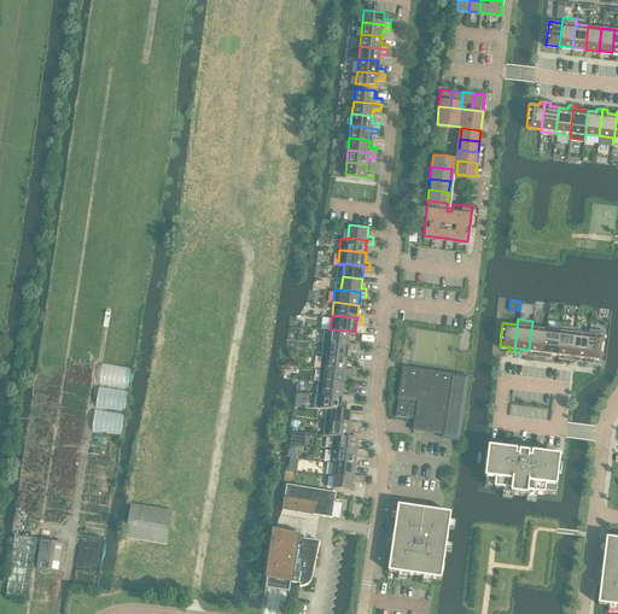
[(532,321),(529,350),(535,350),(538,351),(537,354),(543,355),(547,326),(546,326),(546,328),(532,327),(534,321),(532,321)]
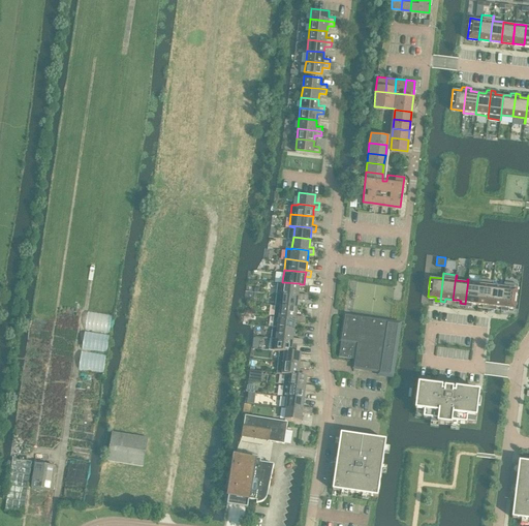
[(468,279),(465,304),(469,305),(470,302),(472,302),(477,303),(480,278),(479,278),(479,280),(468,279)]
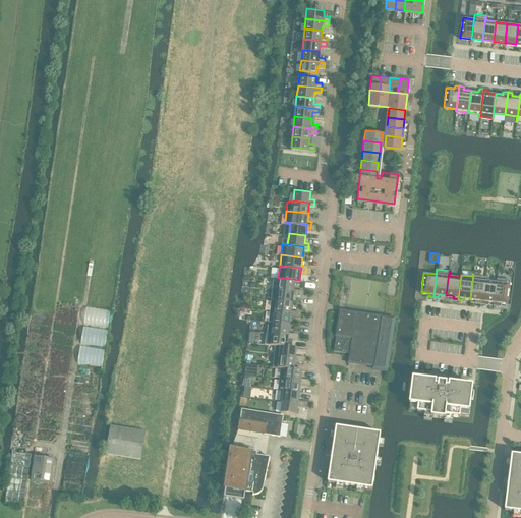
[(473,274),(470,298),(475,298),(477,299),(477,301),(482,302),(485,275),(473,274)]
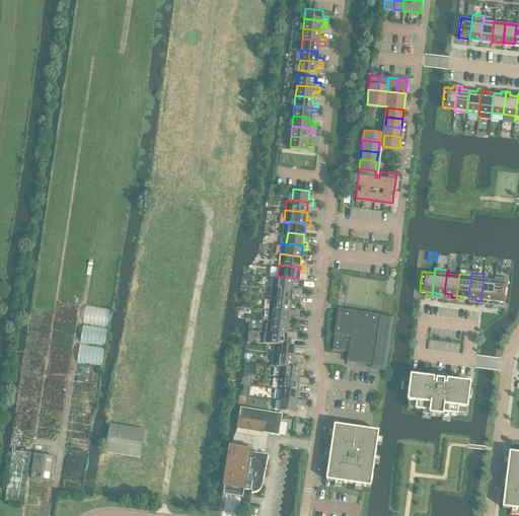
[(484,274),(480,301),(485,301),(485,299),(487,299),(492,299),(492,302),(493,302),(496,276),(495,276),(495,280),(484,279),(484,274)]
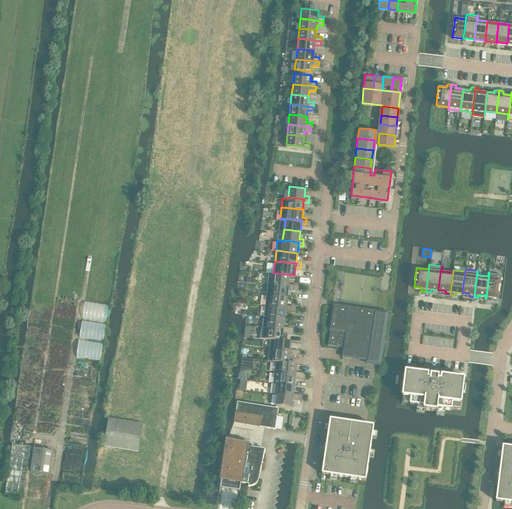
[(268,272),(267,282),(289,284),(288,288),(293,289),(293,283),(289,282),(290,275),(290,274),(273,273),(273,272),(268,272)]
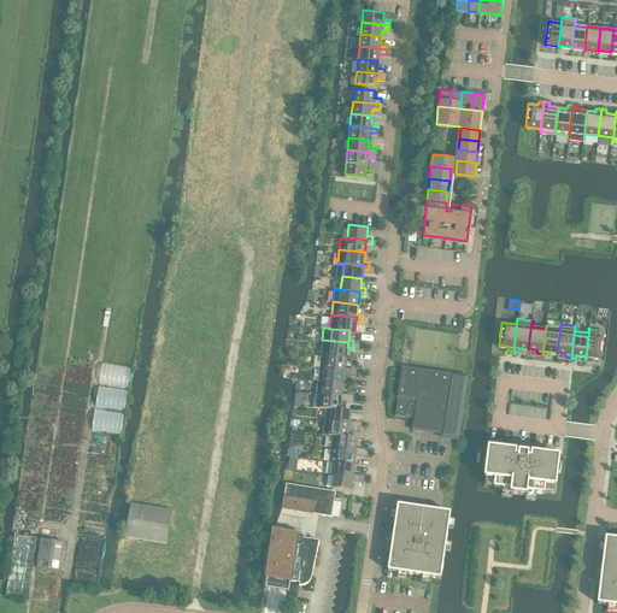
[(589,328),(586,359),(591,360),(591,357),(593,357),(600,358),(604,329),(589,328)]
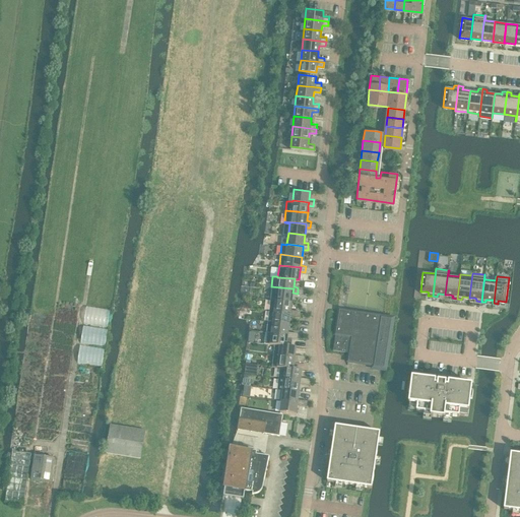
[(271,286),(270,297),(291,300),(293,293),(294,288),(271,286)]
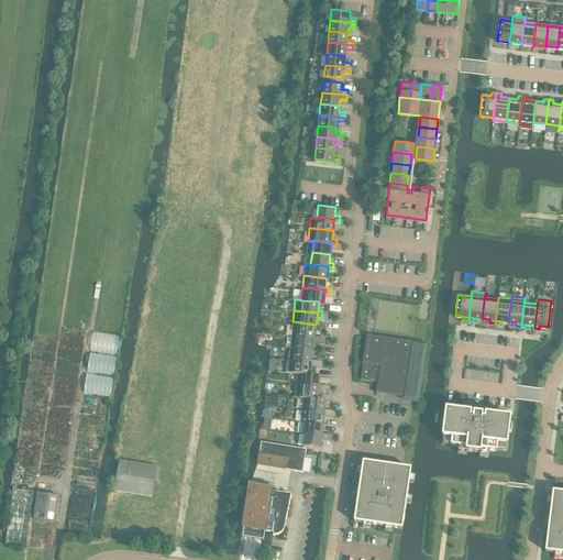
[(293,321),(291,333),(315,337),(315,341),(319,341),(320,335),(315,335),(316,325),(293,321)]
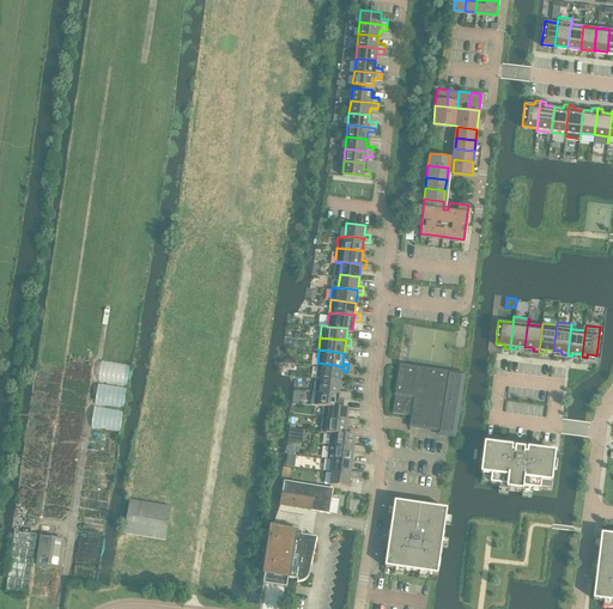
[(317,363),(315,376),(341,379),(343,371),(343,366),(317,363)]
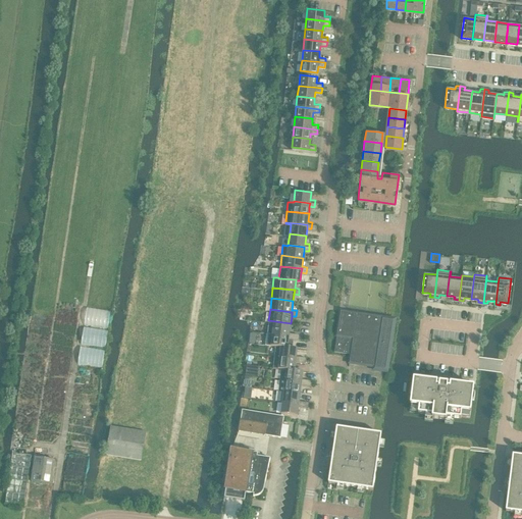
[(336,335),(334,350),(349,352),(351,353),(350,354),(350,358),(355,359),(355,361),(374,364),(373,367),(382,368),(386,369),(395,317),(390,316),(364,312),(359,312),(358,312),(341,309),(336,334),(336,335)]
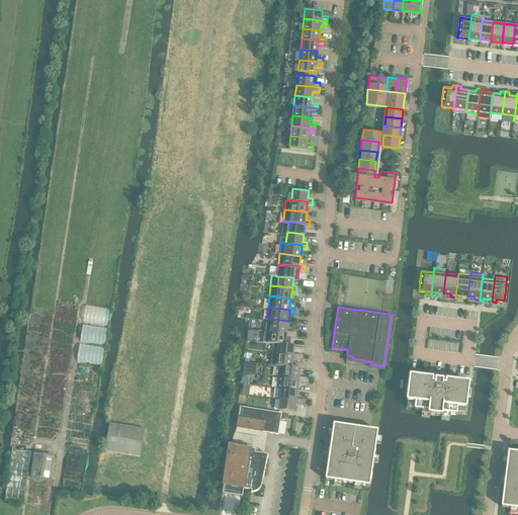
[(265,329),(266,329),(270,330),(286,332),(286,335),(291,336),(291,330),(287,329),(288,321),(266,318),(265,329)]
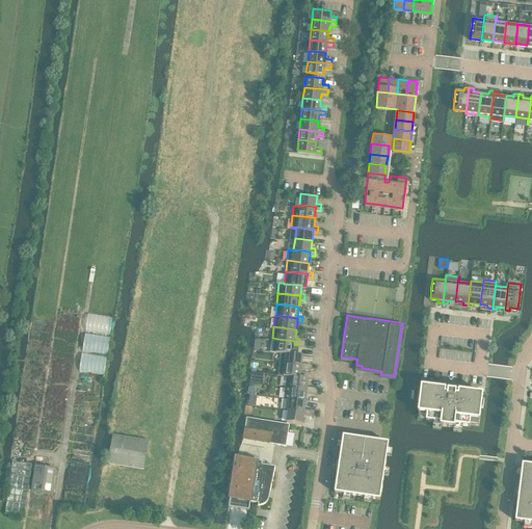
[(276,350),(281,351),(286,351),(293,352),(298,352),(299,345),(294,344),(294,341),(277,339),(273,338),(272,350),(276,350)]
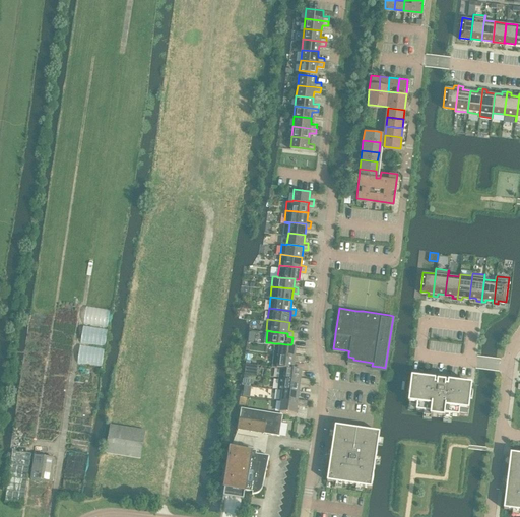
[(274,343),(273,353),(295,356),(295,358),(300,358),(300,353),(296,353),(297,345),(291,344),(286,344),(279,343),(274,343)]
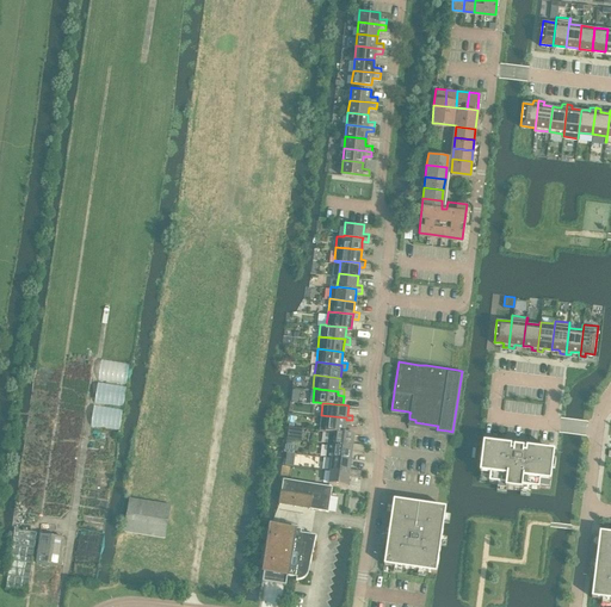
[(319,428),(326,429),(335,431),(345,432),(345,431),(346,420),(346,417),(321,415),(319,428)]
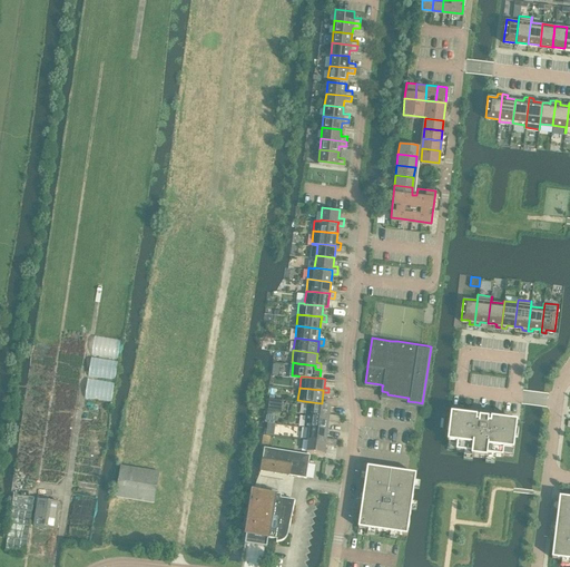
[(313,402),(312,413),(311,413),(328,416),(328,419),(334,420),(334,413),(330,412),(331,403),(322,402),(322,403),(313,402)]
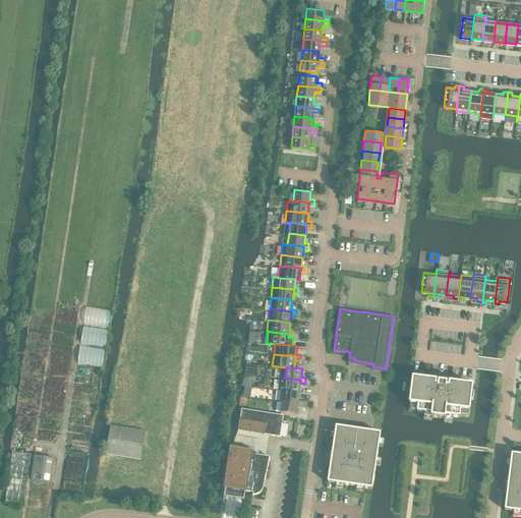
[(460,414),(469,415),(471,398),(473,398),(474,391),(472,391),(473,381),(446,377),(436,376),(435,379),(412,376),(411,384),(409,383),(408,391),(410,391),(409,402),(410,402),(418,403),(417,409),(417,410),(424,411),(431,412),(431,415),(432,415),(441,416),(444,416),(445,416),(446,413),(453,414),(460,415),(460,414)]
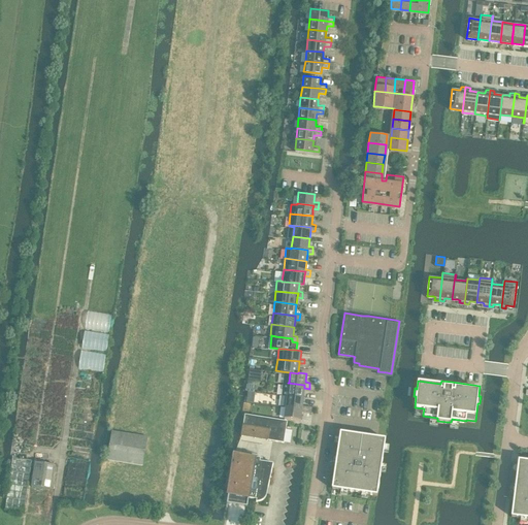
[(281,393),(285,394),(303,396),(304,388),(304,385),(288,383),(289,383),(283,382),(281,393)]
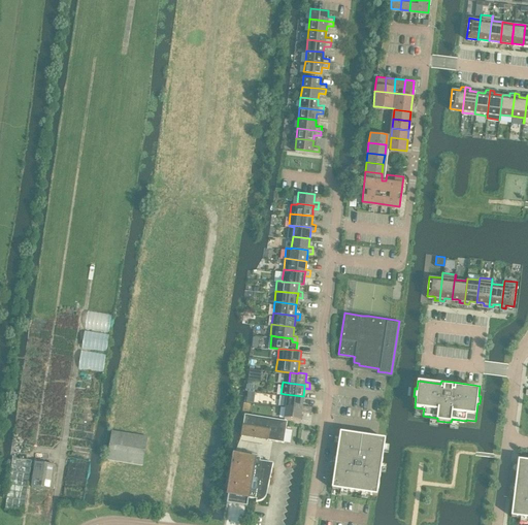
[(284,404),(286,405),(302,407),(302,411),(306,411),(307,404),(302,404),(303,396),(285,394),(284,404)]
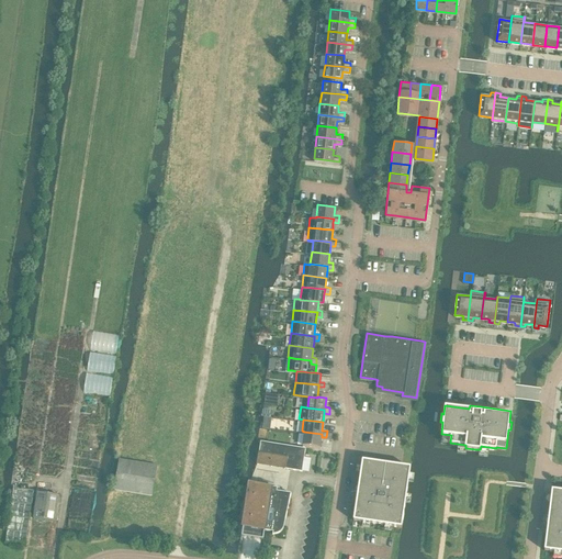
[(319,446),(322,437),(322,434),(304,432),(302,444),(319,446)]
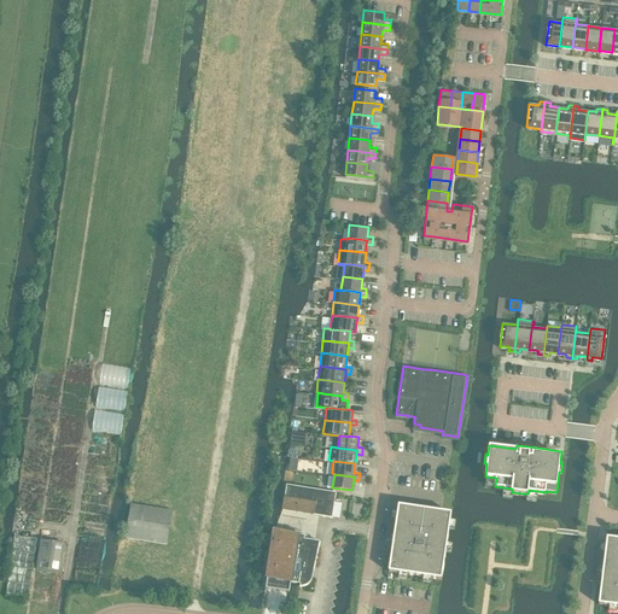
[(285,497),(283,508),(316,513),(319,514),(332,515),(339,515),(342,501),(334,500),(336,496),(336,495),(337,491),(287,483),(285,497)]
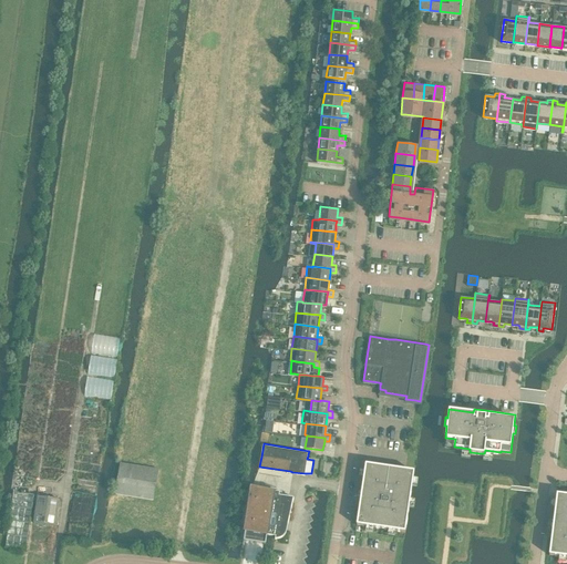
[(157,468),(121,461),(115,492),(153,498),(157,468)]
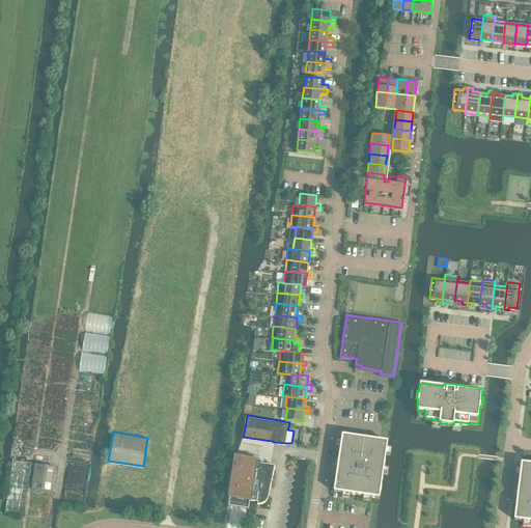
[(334,489),(334,490),(337,491),(343,491),(350,492),(364,494),(370,495),(374,496),(375,496),(380,497),(383,472),(384,466),(386,452),(387,446),(388,440),(364,436),(360,436),(355,435),(342,433),(341,439),(340,446),(338,459),(337,466),(334,489)]
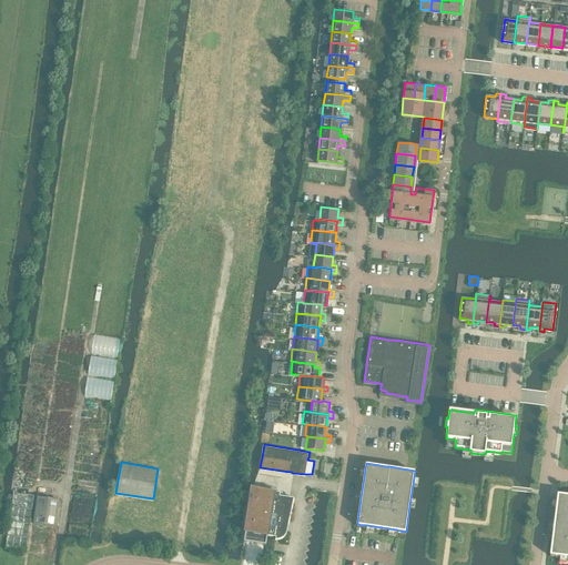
[(244,538),(266,543),(267,534),(276,535),(275,538),(279,538),(281,537),(283,536),(285,534),(286,532),(287,530),(290,520),(294,496),(280,494),(280,491),(274,491),(274,490),(252,486),(244,538)]
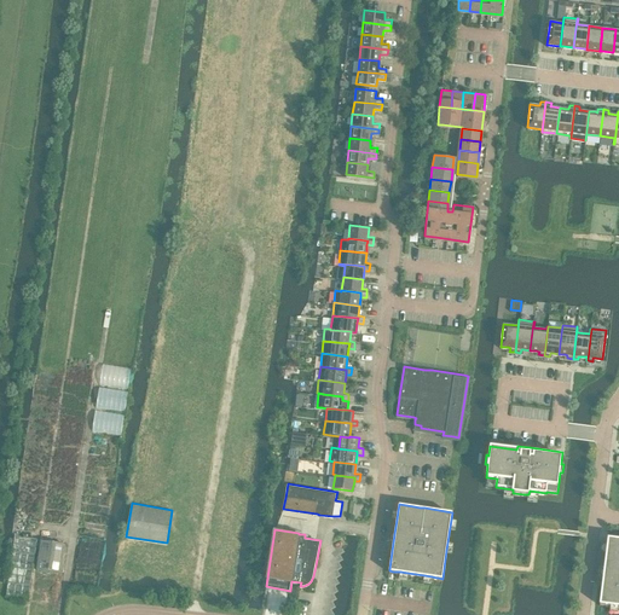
[(12,550),(5,595),(28,598),(36,537),(15,534),(12,550)]
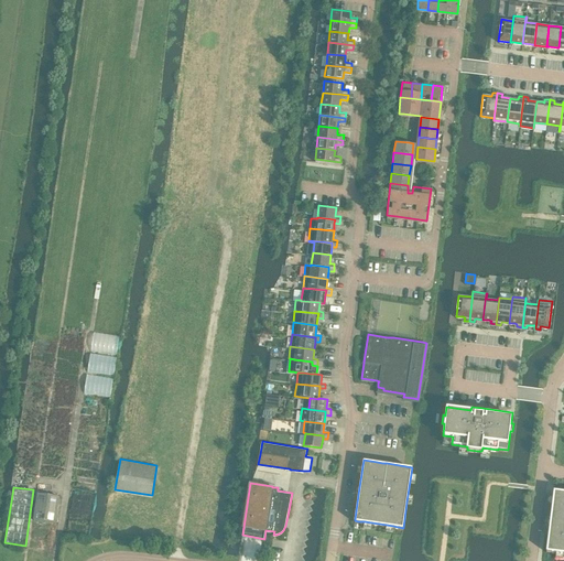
[(563,491),(552,489),(544,550),(546,550),(563,552),(563,491)]
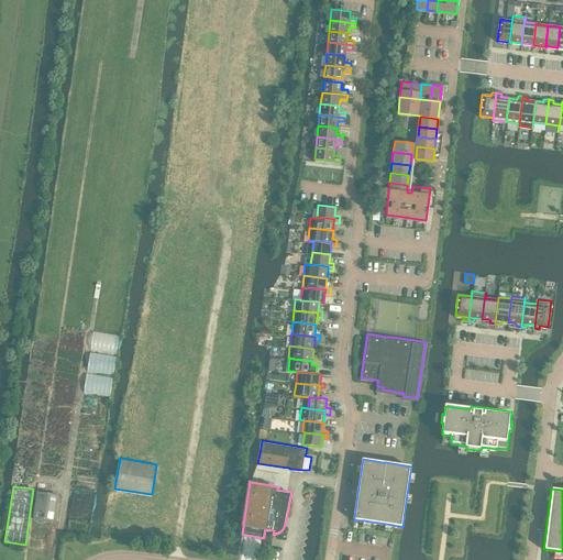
[(58,494),(36,491),(33,516),(55,519),(58,494)]
